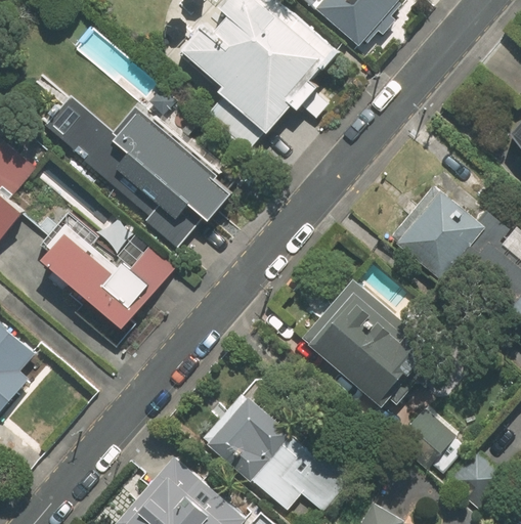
[(263,130),(266,133),(336,50),(274,0),(225,0),(181,53),(221,87),(217,91),(222,96),(263,130)]
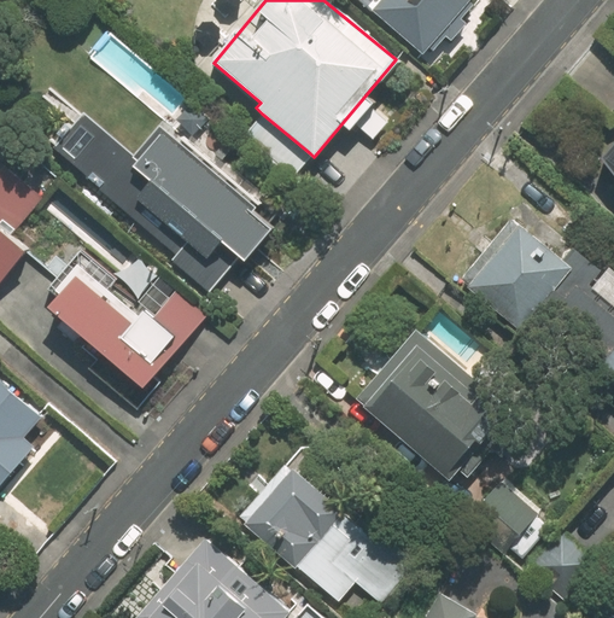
[(380,0),(370,12),(422,54),(467,0),(380,0)]
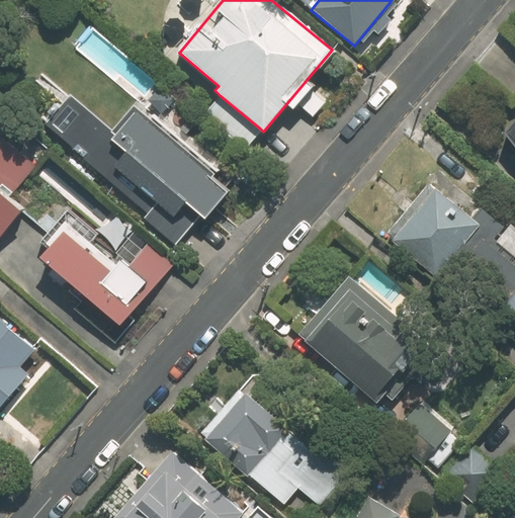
[(260,128),(220,95),(204,113),(245,148),(260,128)]
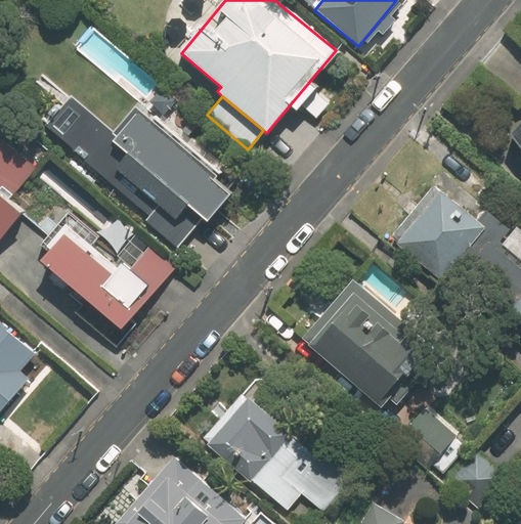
[(182,248),(228,192),(137,116),(118,139),(70,99),(47,126),(150,211),(145,217),(182,248)]
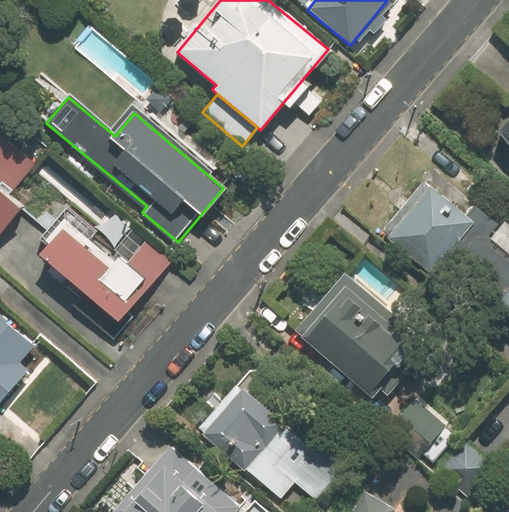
[(508,118),(498,130),(508,146),(508,118)]
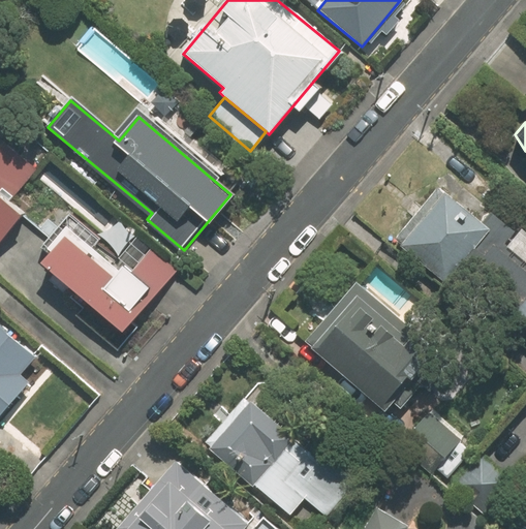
[(0,244),(23,217),(3,200),(28,170),(0,148),(0,244)]
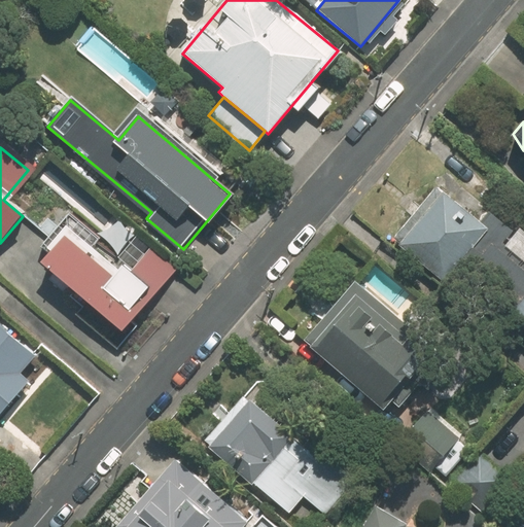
[(487,211),(479,220),(442,186),(392,240),(442,284),(457,267),(511,315),(523,326),(523,233),(517,227),(512,234),(487,211)]
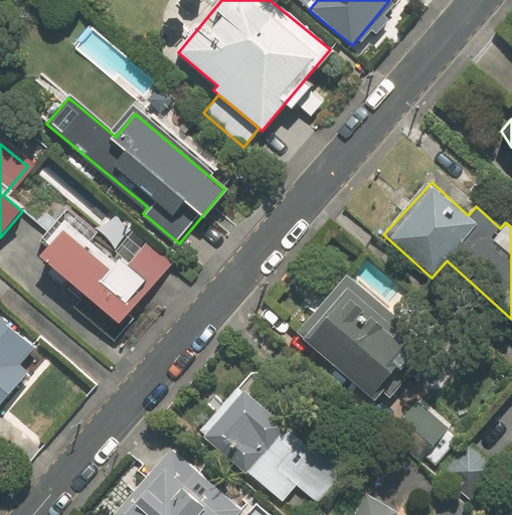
[(38,256),(121,325),(171,265),(145,242),(119,274),(62,227),(38,256)]
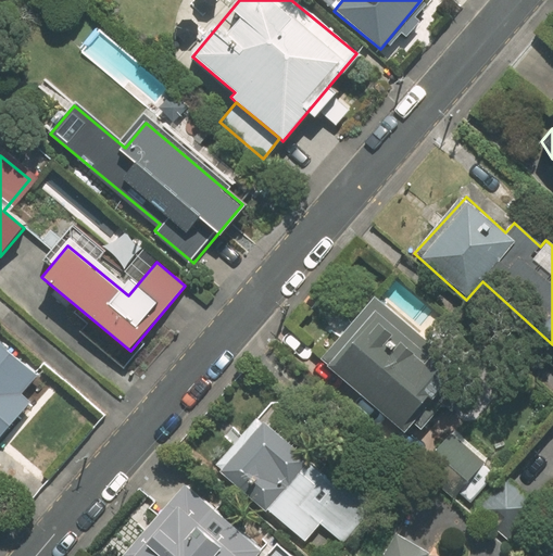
[(322,356),(404,429),(457,369),(375,297),(322,356)]
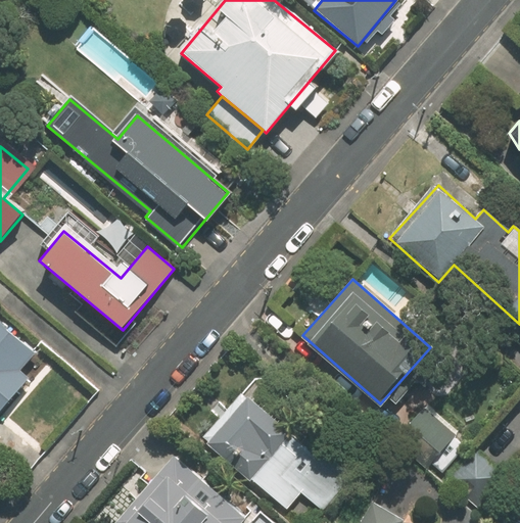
[(0,411),(28,378),(18,371),(33,354),(0,327),(0,411)]
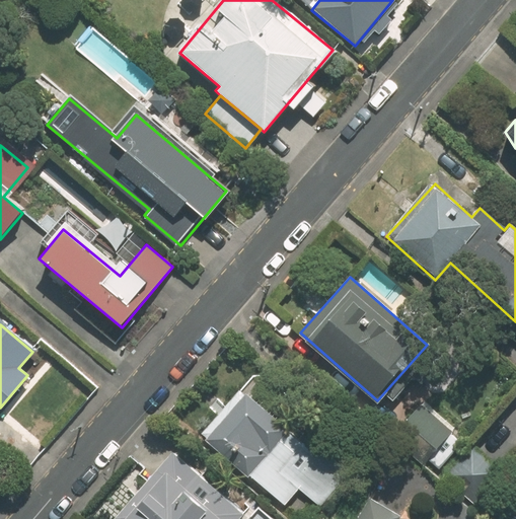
[(253,393),(208,443),(280,507),(298,488),(314,503),(342,472),(253,393)]
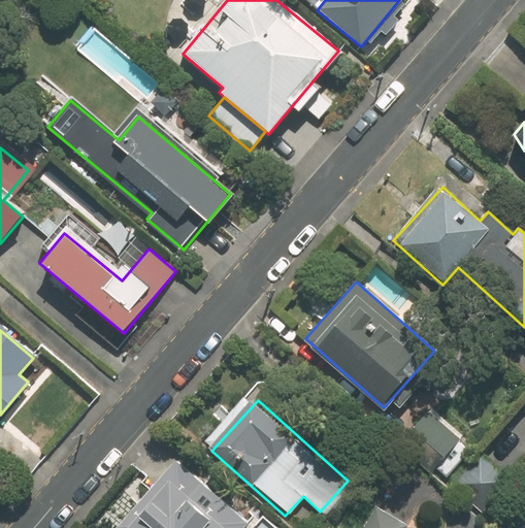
[(412,430),(443,458),(461,437),(430,409),(412,430)]
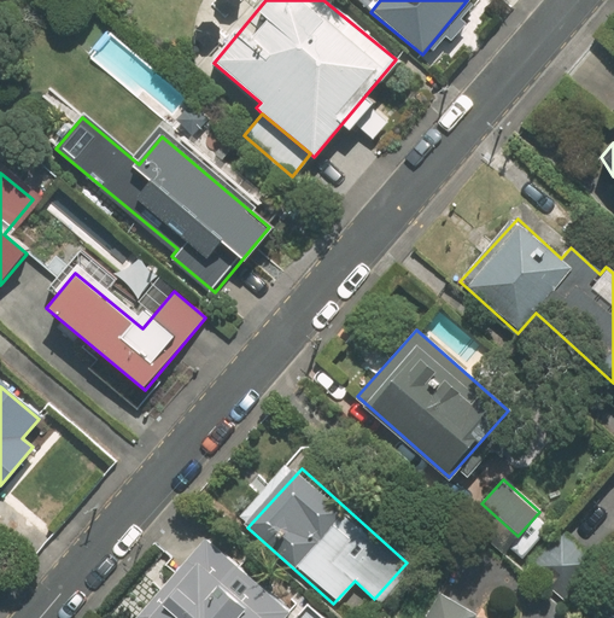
[(562,530),(525,567),(560,604),(597,566),(562,530)]
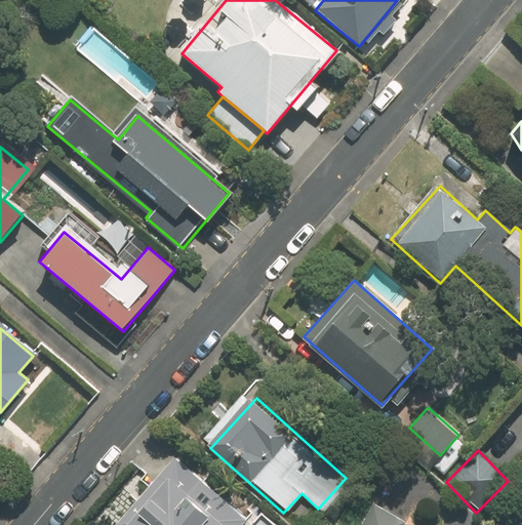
[(116,523),(118,524),(243,524),(246,522),(174,457),(116,523)]
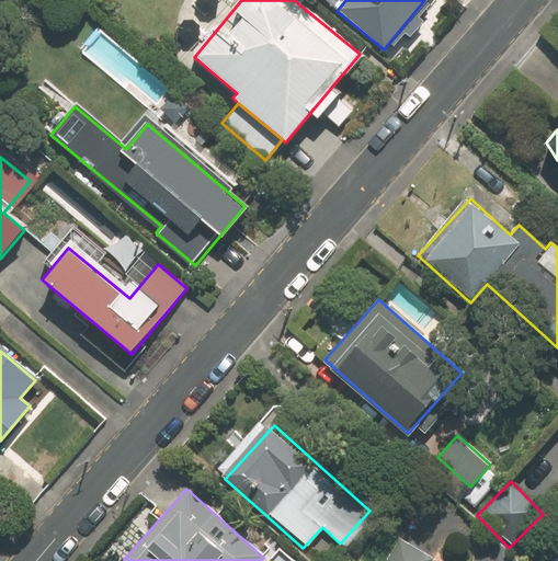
[(557,518),(548,545),(557,548),(557,518)]
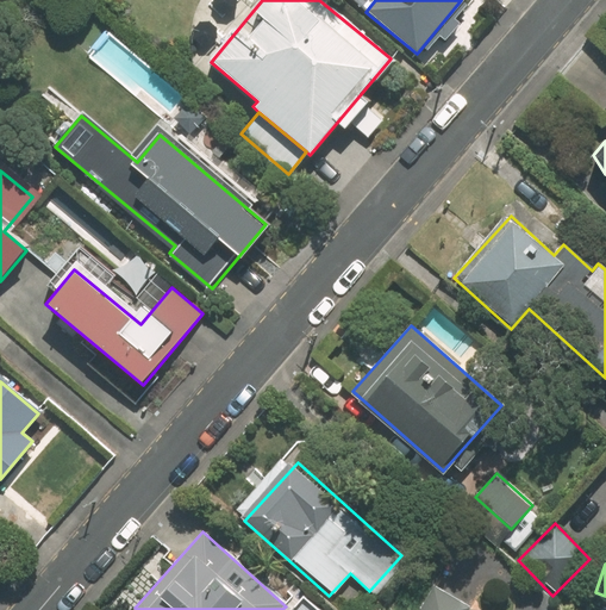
[(485,609),(472,602),(470,605),(433,585),(419,609),(485,609)]
